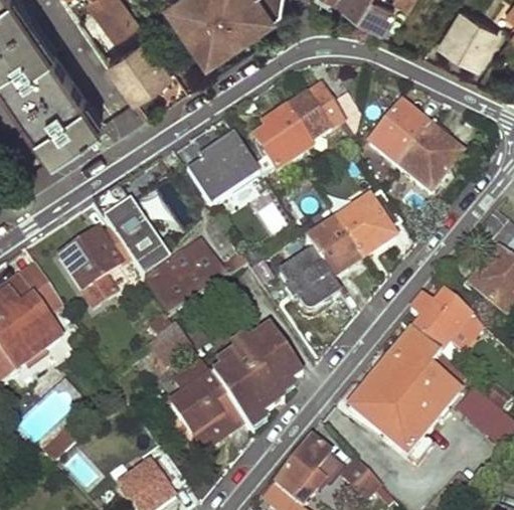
[(0,0),(0,74),(51,150),(65,141),(101,117),(19,0),(0,0)]
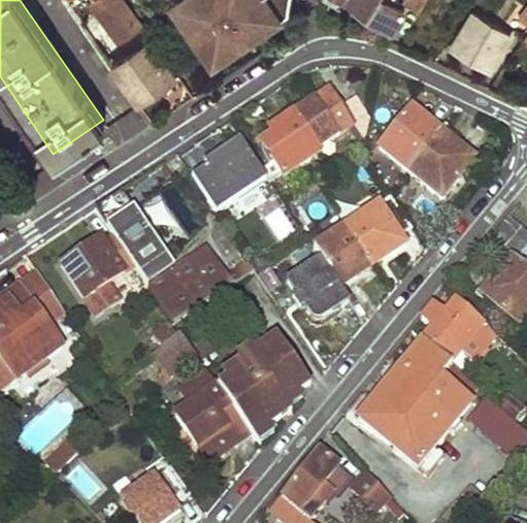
[(88,0),(93,9),(105,0),(88,0)]
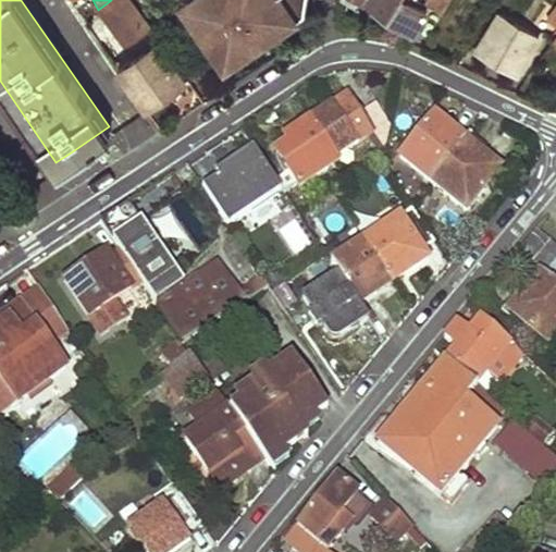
[(111,0),(98,10),(123,44),(148,25),(131,0),(111,0)]
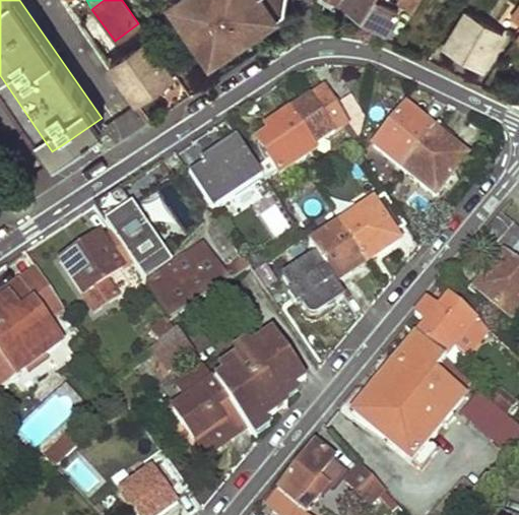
[(176,0),(212,55),(286,6),(287,0),(176,0)]
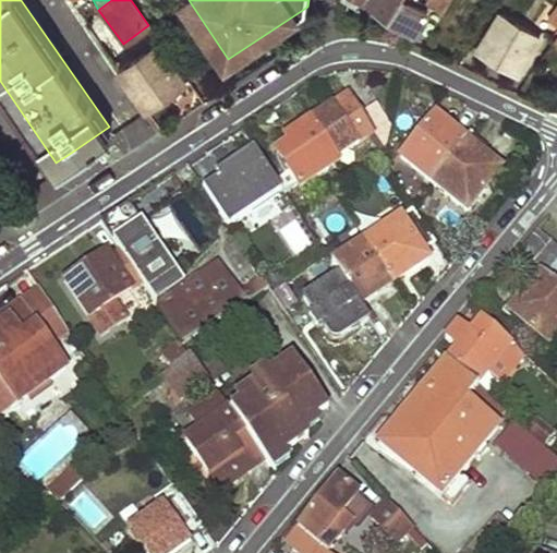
[(372,0),(418,31),(431,9),(418,0),(372,0)]
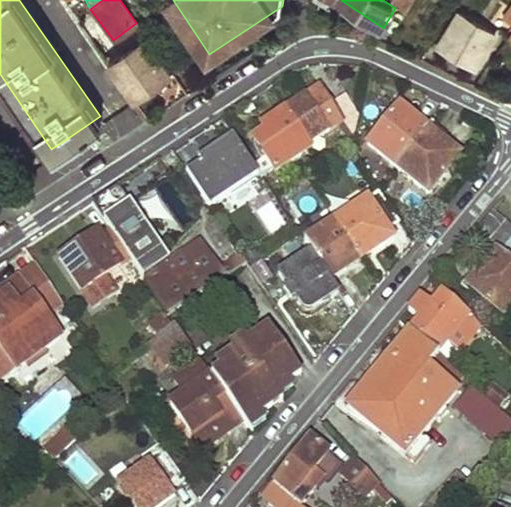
[(395,0),(409,9),(413,0),(395,0)]
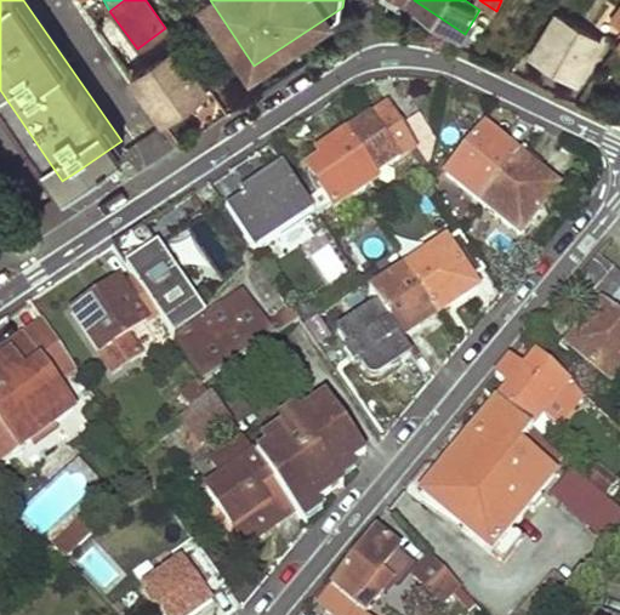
[(557,10),(533,52),(578,77),(602,34),(557,10)]
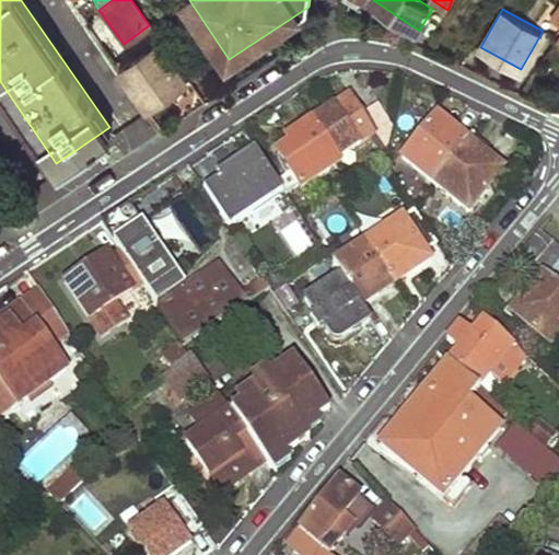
[(154,42),(119,66),(147,105),(185,78),(156,35),(151,37),(154,42)]
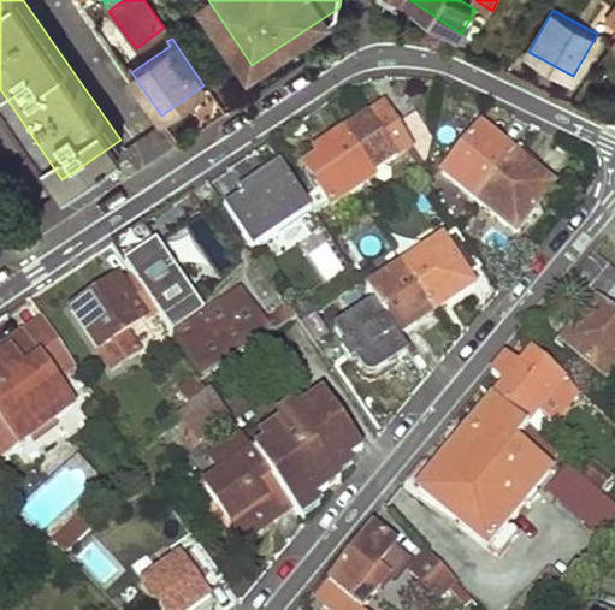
[(386,101),(344,128),(371,167),(412,141),(425,160),(431,135),(414,108),(398,119),(386,101)]
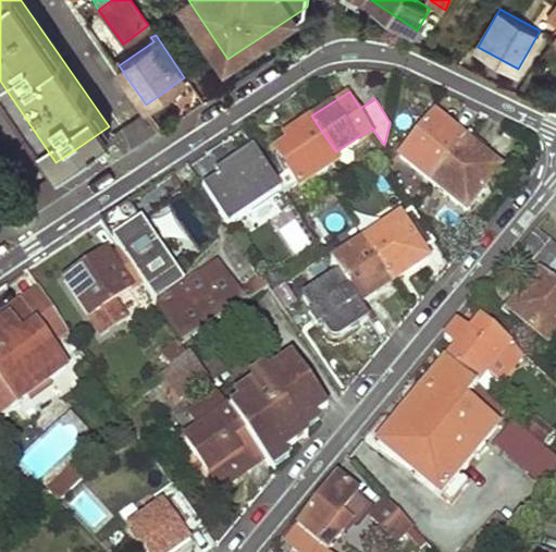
[(434,111),(399,152),(430,178),(465,135),(434,111)]
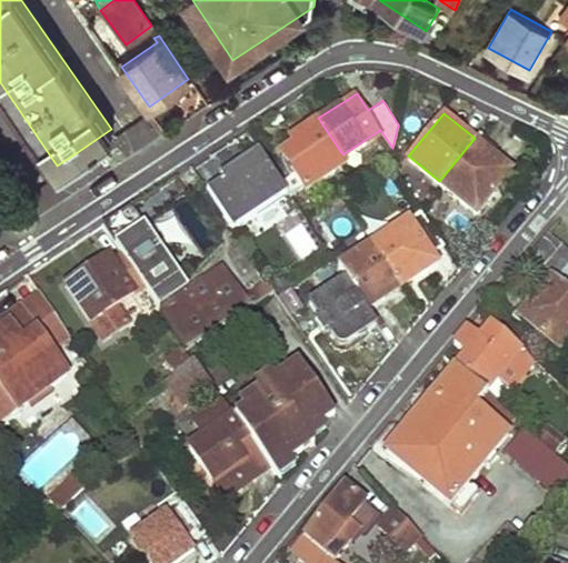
[(318,118),(278,143),(296,170),(281,180),(290,192),(305,183),(306,186),(345,159),(342,154),(318,118)]
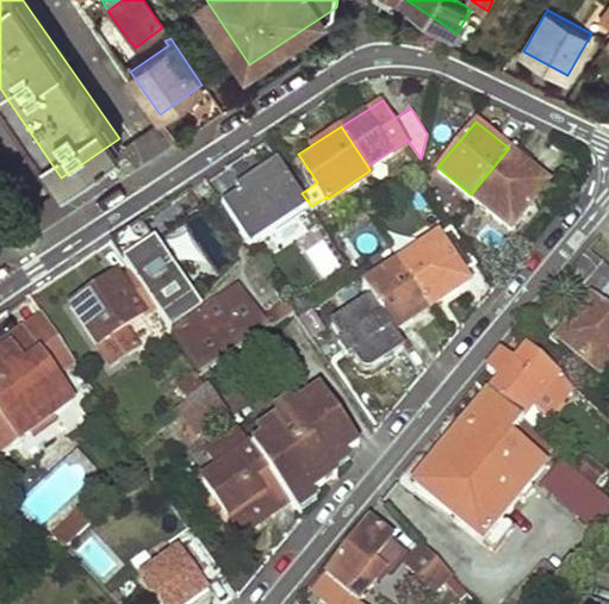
[(509,148),(471,194),(513,226),(550,181),(509,148)]
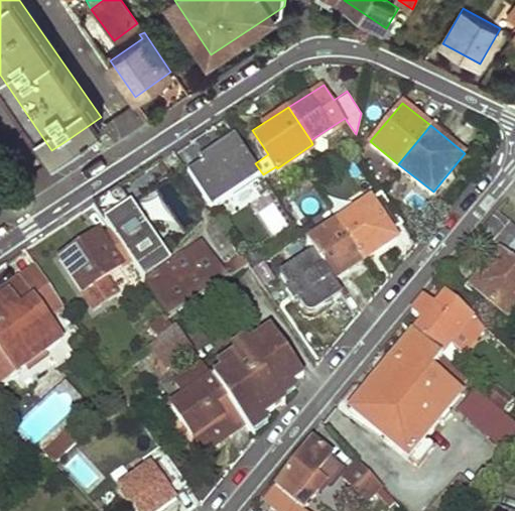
[(169,180),(156,189),(171,213),(185,204),(169,180)]
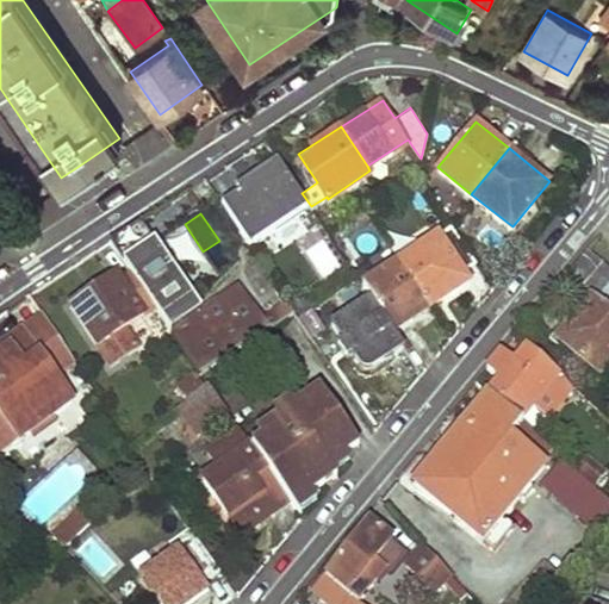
[(154,303),(172,328),(204,307),(141,216),(110,236),(130,267),(154,303)]
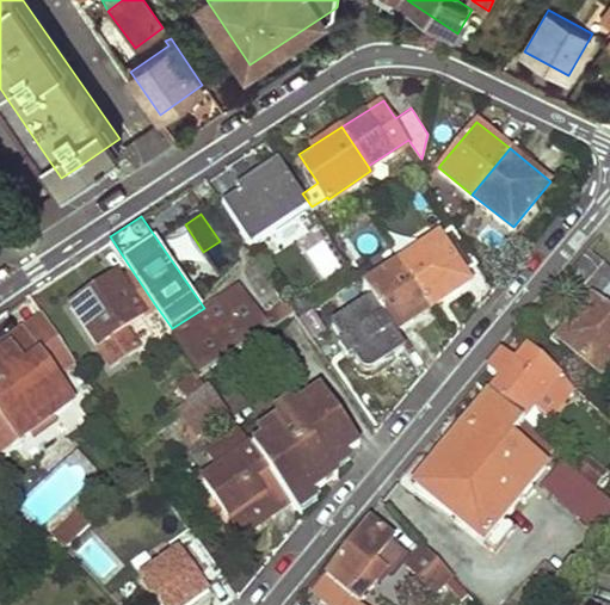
[(451,222),(400,258),(432,304),(468,281),(461,270),(476,260),(451,222)]
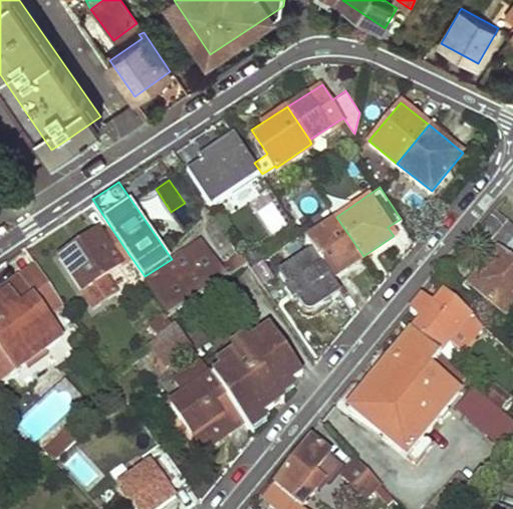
[(512,227),(492,207),(483,218),(475,227),(495,246),(512,263),(512,227)]
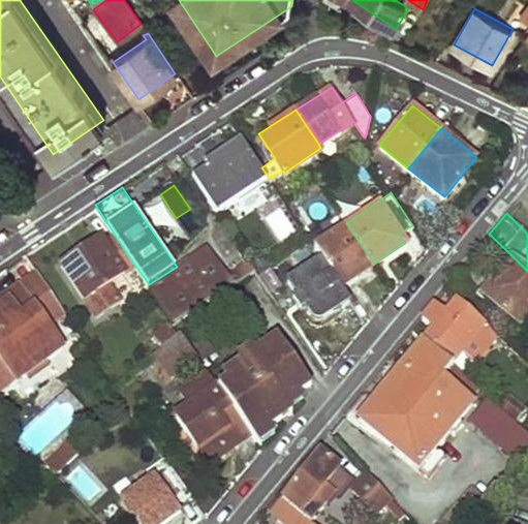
[(346,223),(314,246),(321,256),(341,286),(374,264),(346,223)]
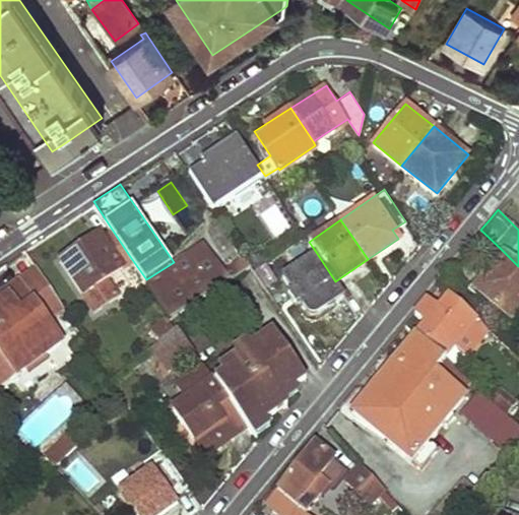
[(99,230),(60,256),(94,308),(117,292),(106,275),(121,265),(131,258),(111,228),(101,234),(99,230)]
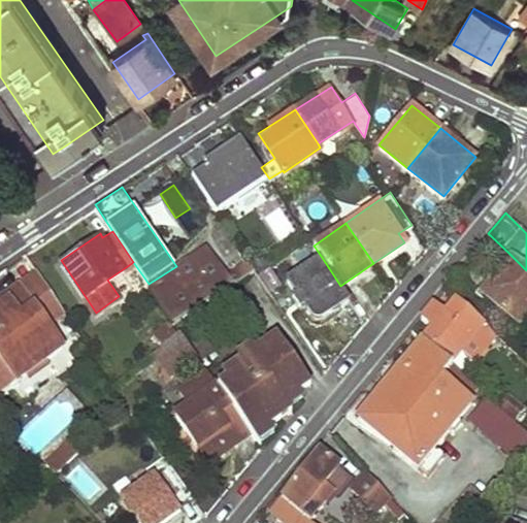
[(208,246),(176,266),(149,284),(156,293),(171,317),(173,321),(233,282),(226,272),(208,246)]
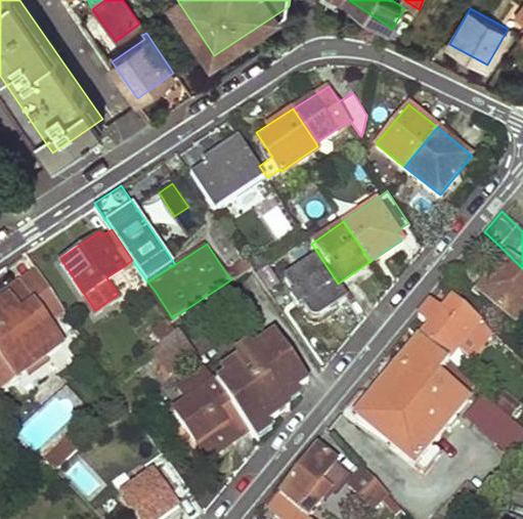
[(522,268),(505,251),(474,286),(508,319),(522,303),(522,268)]
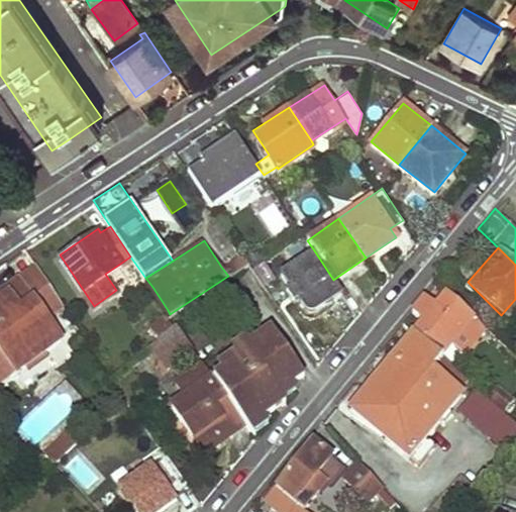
[(314,250),(281,274),(304,309),(309,313),(314,313),(342,294),(333,280),(314,250)]
